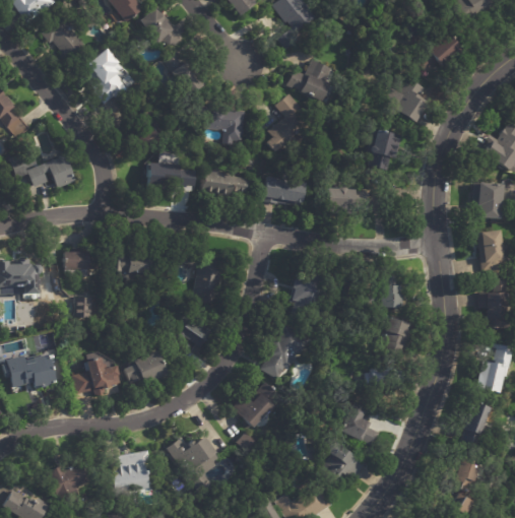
[(55,0),(27,19),(14,0),(55,0)]
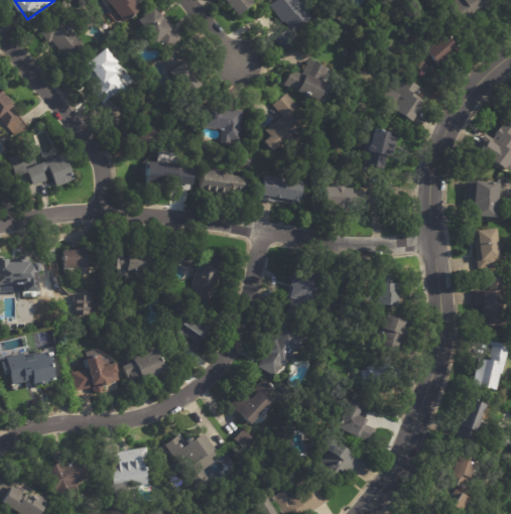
[(136,0),(141,6),(139,8),(140,9),(134,13),(136,15),(132,18),(131,17),(126,21),(110,0),(136,0)]
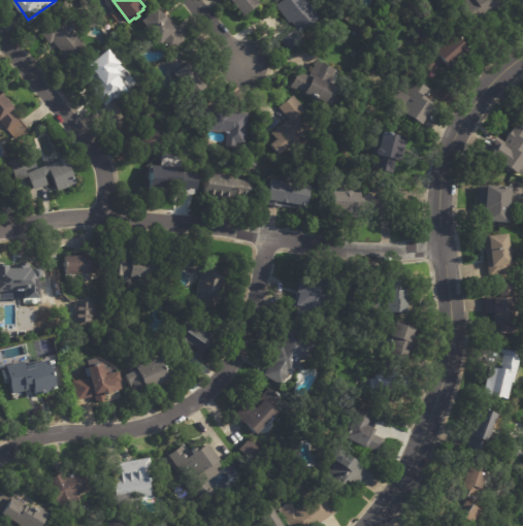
[(261,0),(244,13),(234,0),(261,0)]
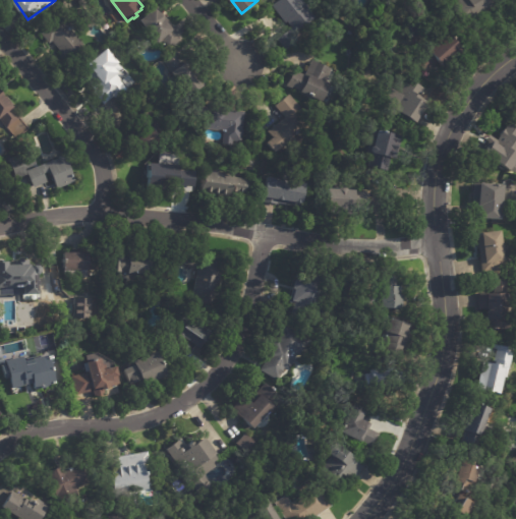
[(283,11),(277,2),(280,0),(305,0),(318,16),(298,30),(292,21),(290,22),(283,11)]
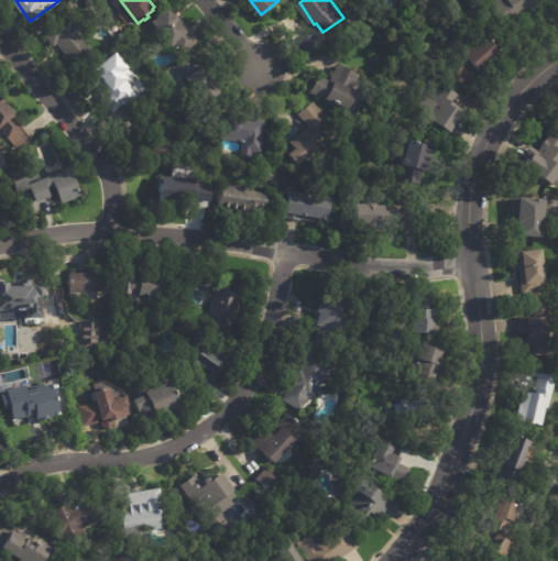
[(532,17),(507,31),(491,3),(496,0),(544,0),(548,6),(532,17)]
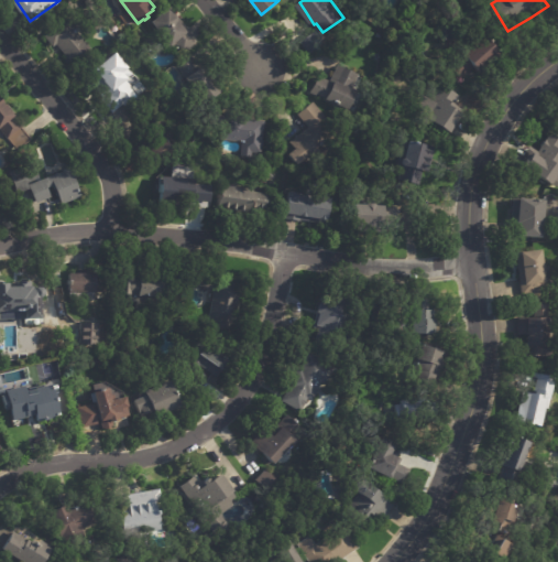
[(185,51),(177,42),(173,45),(166,38),(162,42),(145,24),(170,3),(200,39),(185,51)]
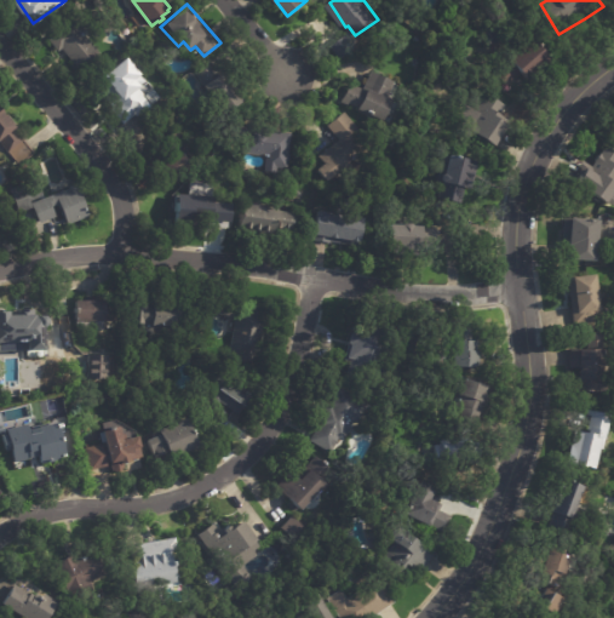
[(84,27),(109,58),(90,74),(68,46),(64,50),(55,38),(78,18),(84,27)]
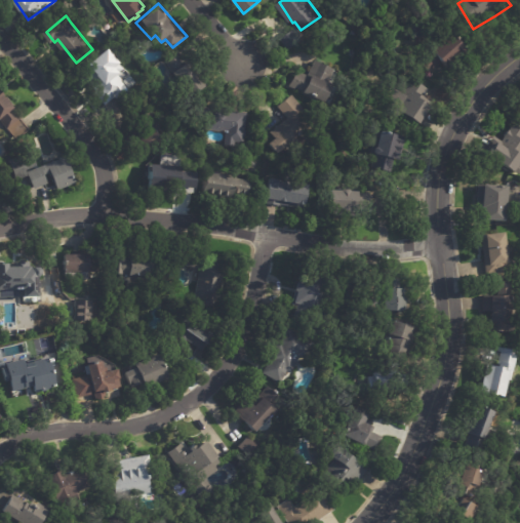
[(292,31),(298,44),(289,49),(282,36),(292,31)]
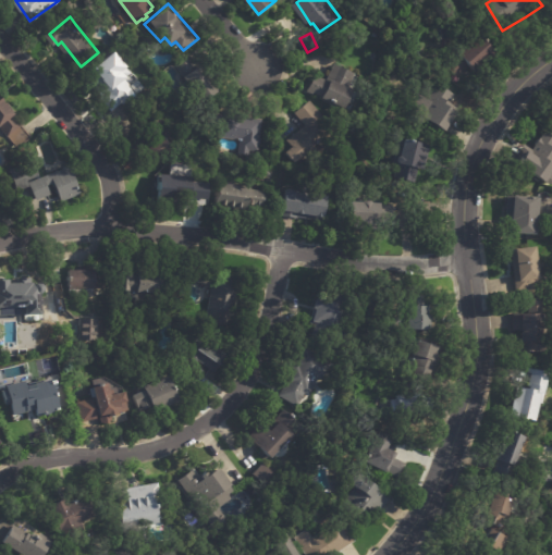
[(478,66),(463,81),(446,62),(477,34),(480,38),(482,36),(485,39),(482,40),(493,52),(478,66)]
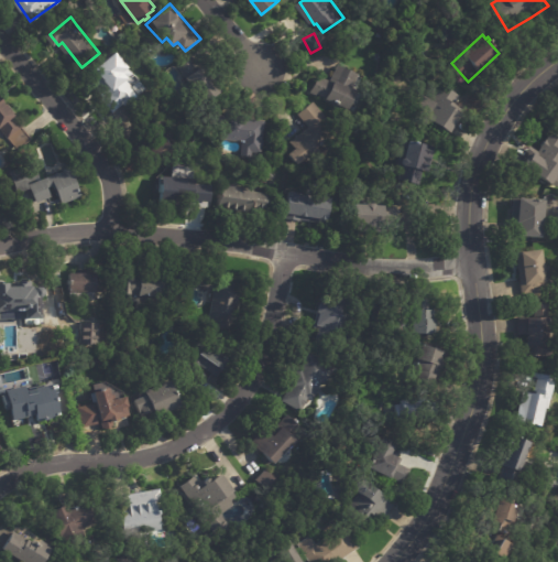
[(133,71),(133,72),(128,77),(131,80),(131,82),(138,90),(118,108),(108,97),(110,95),(91,74),(117,52),(119,54),(120,53),(124,58),(122,60),(133,71)]
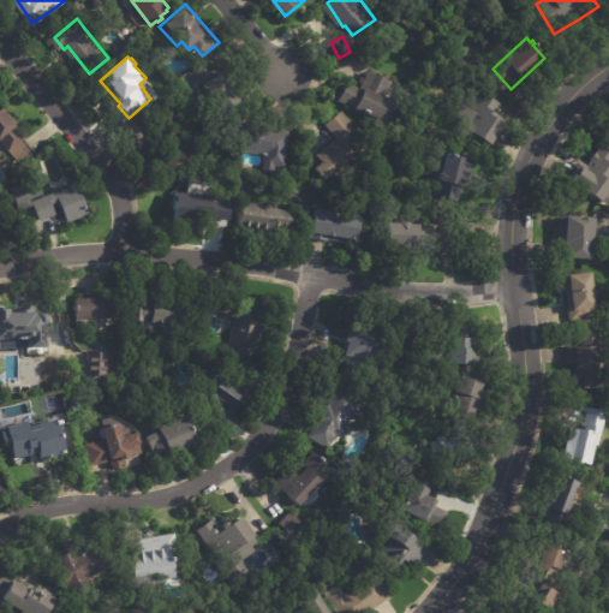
[(212,100),(202,84),(204,83),(196,71),(210,61),(218,73),(224,70),(244,100),(222,114),(212,100)]
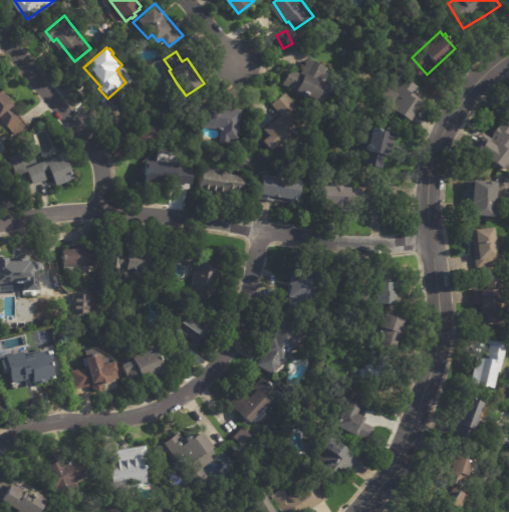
[(322,87),(317,97),(298,88),(298,87),(287,82),(294,67),(303,71),(309,57),(330,67),(324,80),(325,80),(322,87)]
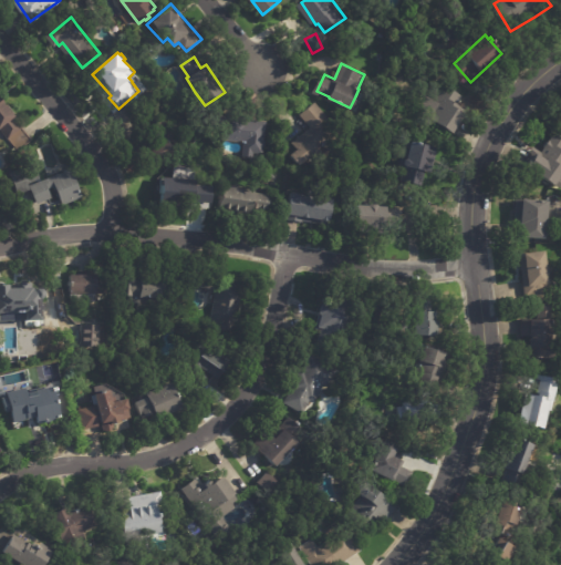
[(461,101),(459,103),(467,109),(453,132),(430,117),(434,113),(423,106),(432,95),(436,98),(446,82),(465,94),(461,101)]
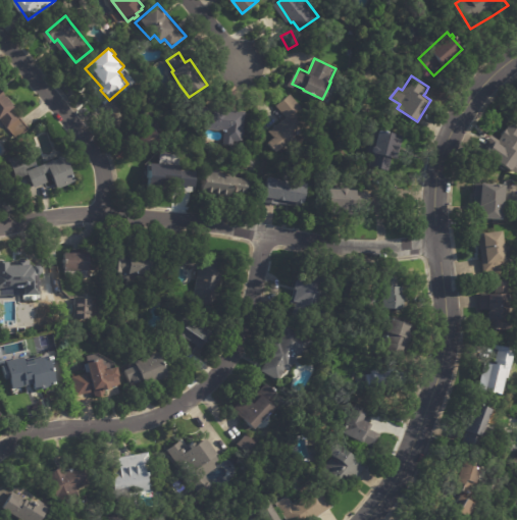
[(0,90),(4,95),(5,94),(12,102),(11,103),(31,126),(20,136),(12,126),(11,127),(1,115),(0,115),(0,90)]
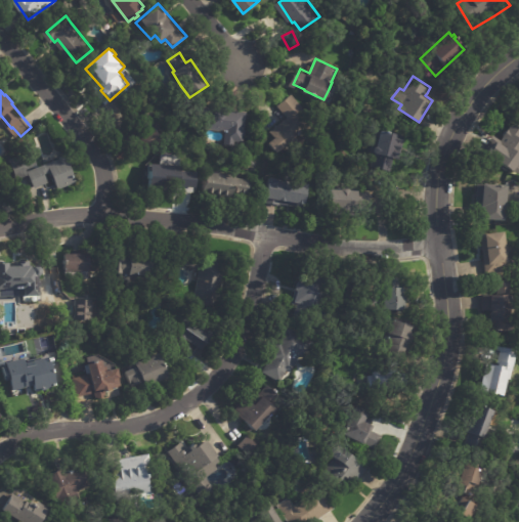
[(279,126),(291,117),(282,104),(296,93),(325,130),(313,139),(309,135),(303,140),(305,142),(298,149),(279,126)]
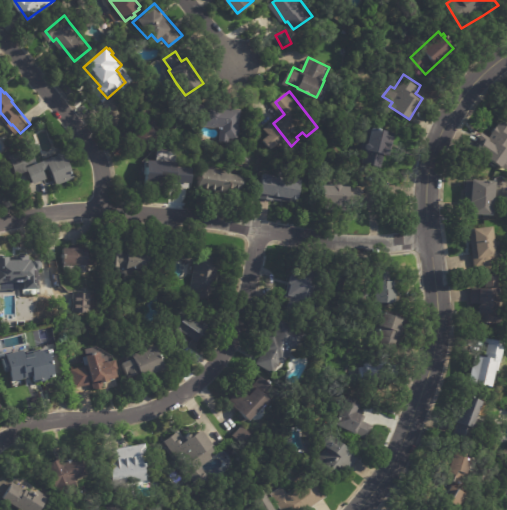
[(137,146),(121,125),(131,117),(139,127),(145,123),(136,112),(151,101),(169,123),(156,134),(154,132),(137,146)]
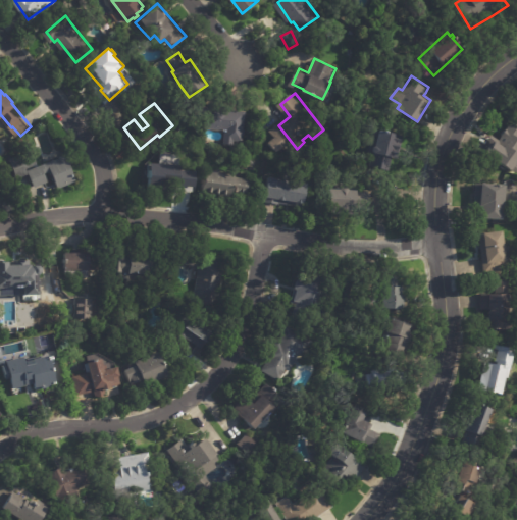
[(227,141),(228,131),(221,131),(221,128),(206,127),(208,104),(234,106),(233,108),(245,109),(242,142),(227,141)]
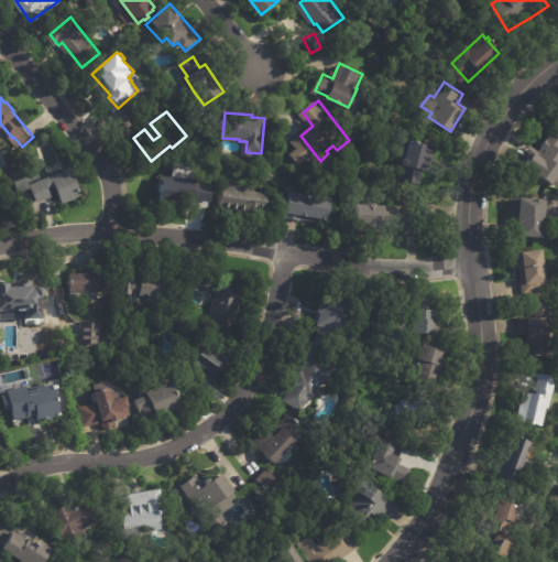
[(557,182),(556,181),(555,181),(554,182),(525,165),(535,150),(540,153),(549,137),(550,137),(554,130),(557,132),(557,182)]
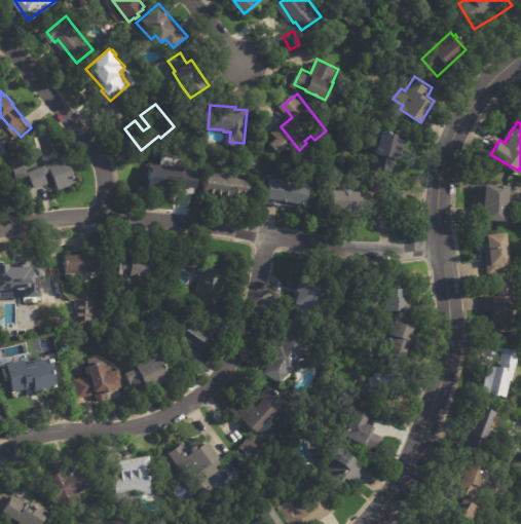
[(403,137),(400,155),(393,154),(389,169),(377,166),(379,154),(373,153),(375,144),(378,145),(381,128),(404,132),(403,137)]
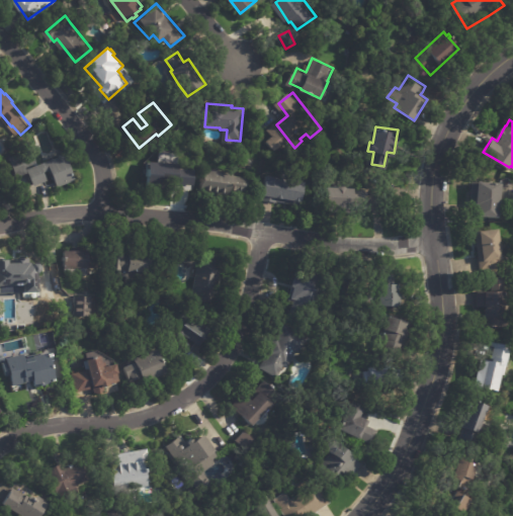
[(265,141),(275,133),(283,143),(273,151),(265,141)]
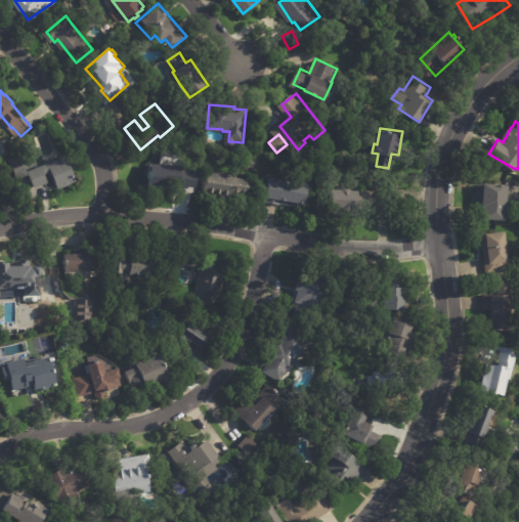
[(33,150),(38,164),(28,167),(31,173),(19,178),(11,159),(33,149),(33,150)]
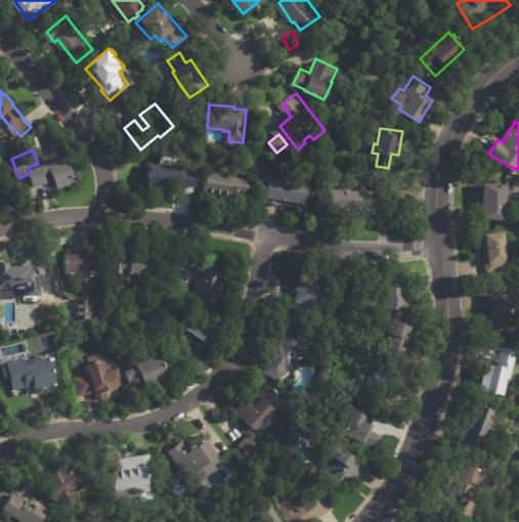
[(66,157),(77,181),(58,189),(51,172),(46,174),(50,181),(38,187),(31,170),(66,155),(66,157)]
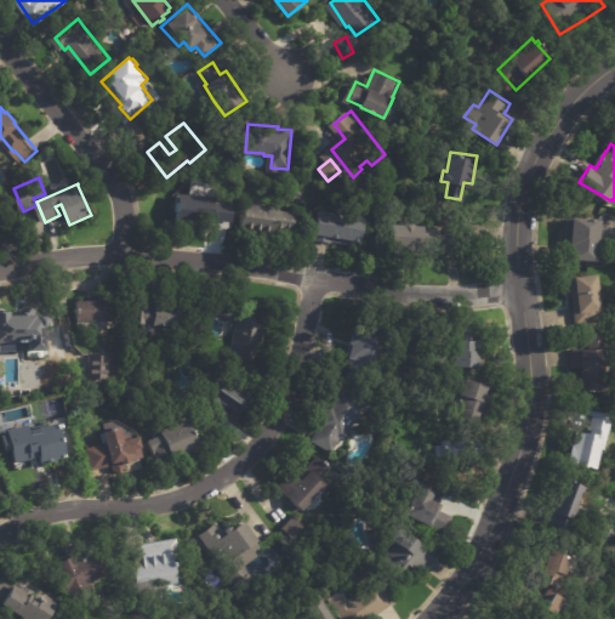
[(210,200),(235,203),(234,221),(201,219),(203,200),(210,200)]
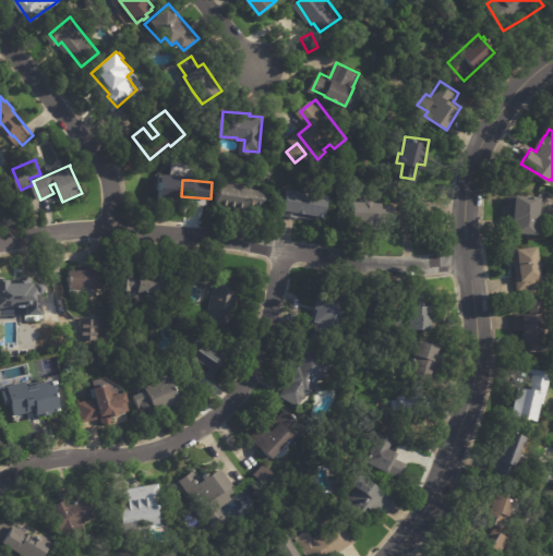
[(264,210),(250,208),(249,209),(221,205),(225,182),(254,188),(254,190),(267,192),(264,210)]
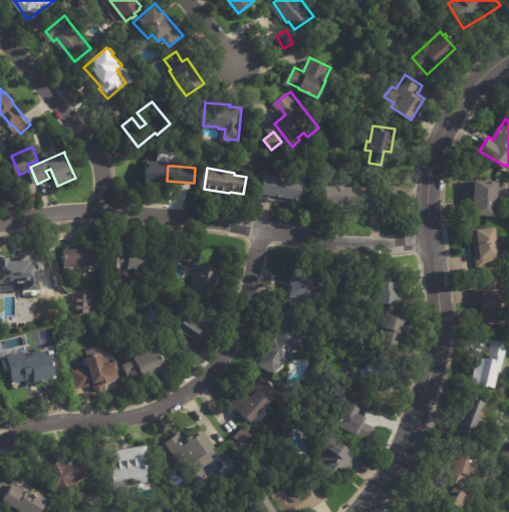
[(276,200),(263,198),(267,174),(278,175),(278,170),(305,174),(300,202),(279,199),(279,200),(276,200)]
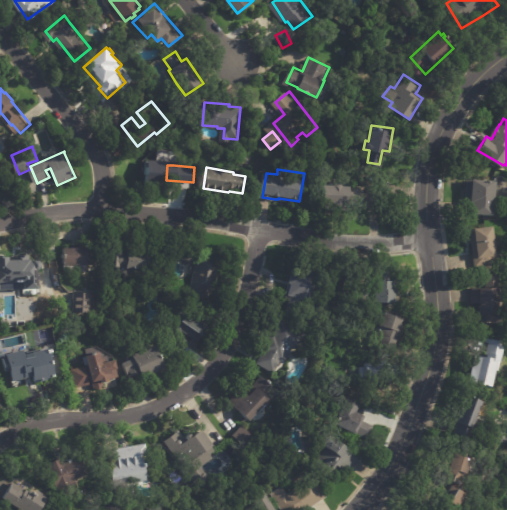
[(493,181),(492,214),(471,213),(471,208),(467,208),(468,179),(493,180),(493,181)]
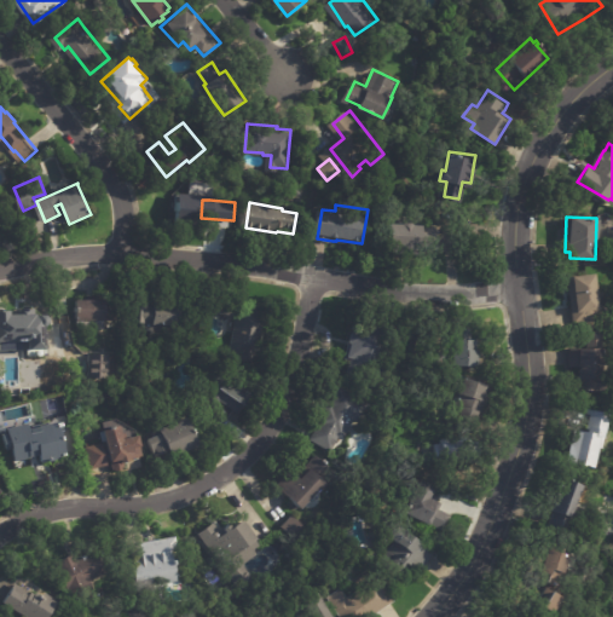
[(439,225),(439,248),(421,247),(421,251),(391,249),(391,224),(404,224),(406,221),(411,221),(415,224),(439,225)]
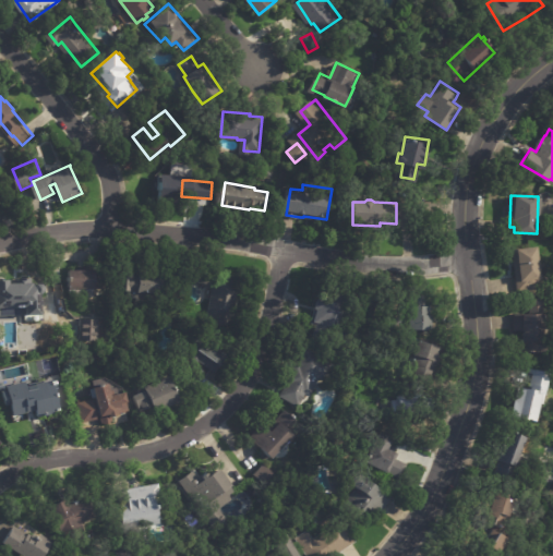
[(520,288),(515,249),(536,246),(538,263),(547,261),(550,286),(520,290),(520,288)]
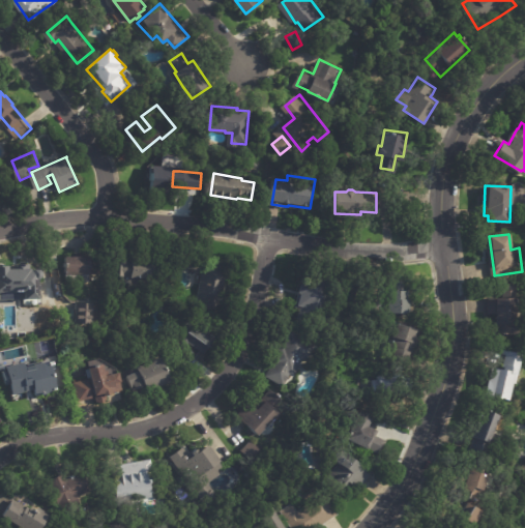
[(179,248),(196,252),(194,262),(216,265),(217,257),(229,259),(228,268),(229,268),(225,296),(229,296),(228,303),(201,299),(205,269),(193,267),(193,268),(177,266),(179,248)]
